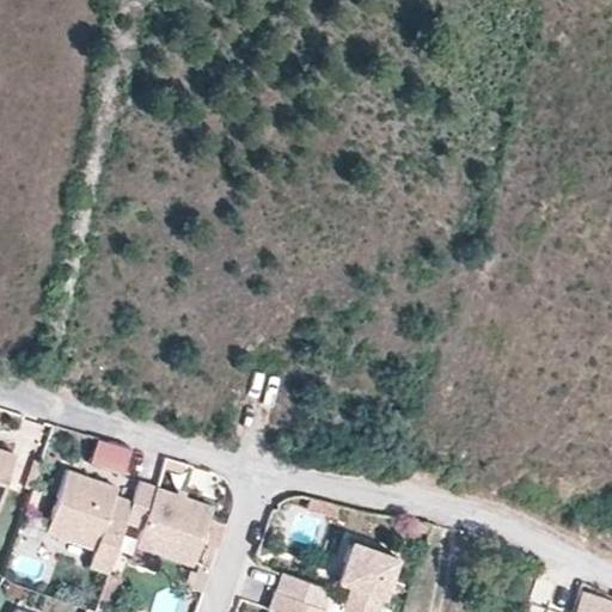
[(105,469),(114,442),(97,436),(89,464),(105,469)]
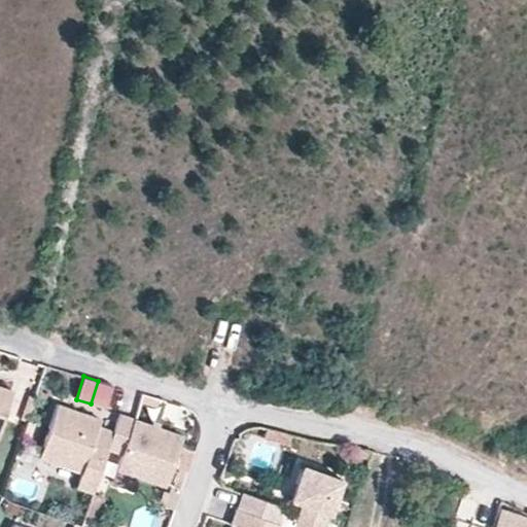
[(105,408),(112,385),(98,381),(91,403),(105,408)]
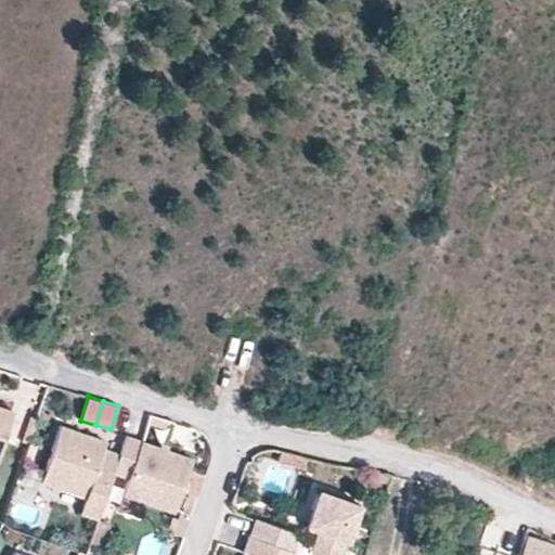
[(0,451),(13,411),(0,405),(0,451)]
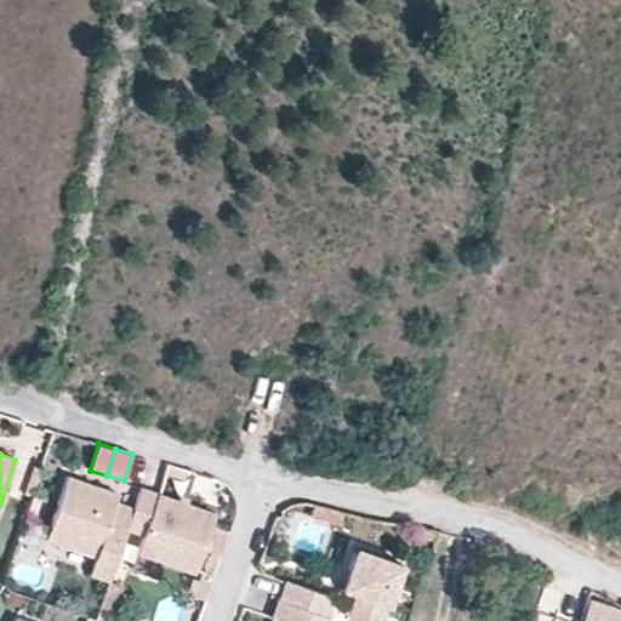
[(186,479),(188,469),(167,463),(165,473),(186,479)]
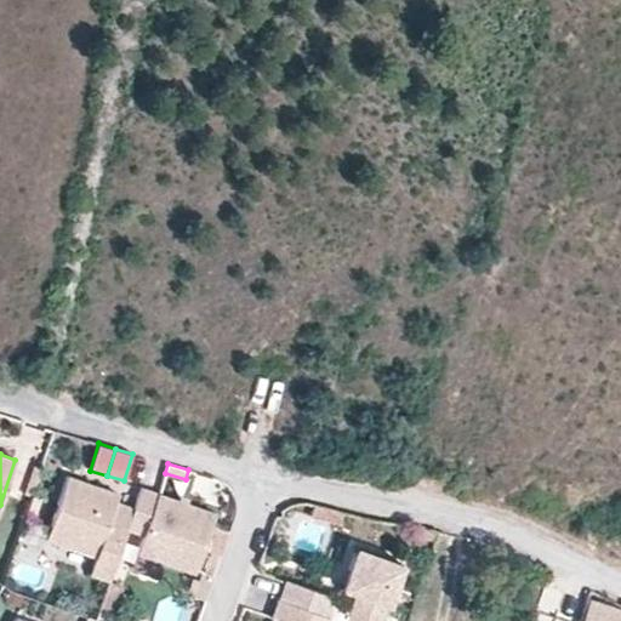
[(108,580),(125,528),(132,507),(115,501),(118,493),(67,474),(45,537),(93,554),(87,573),(108,580)]
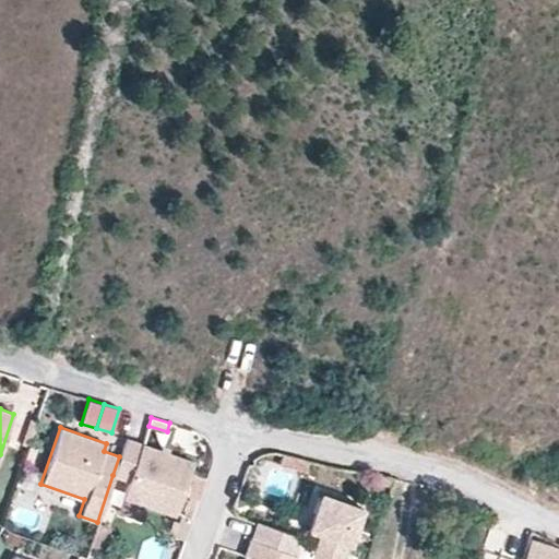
[(126,438),(119,456),(113,475),(128,480),(118,510),(143,519),(147,504),(176,514),(193,462),(126,438)]
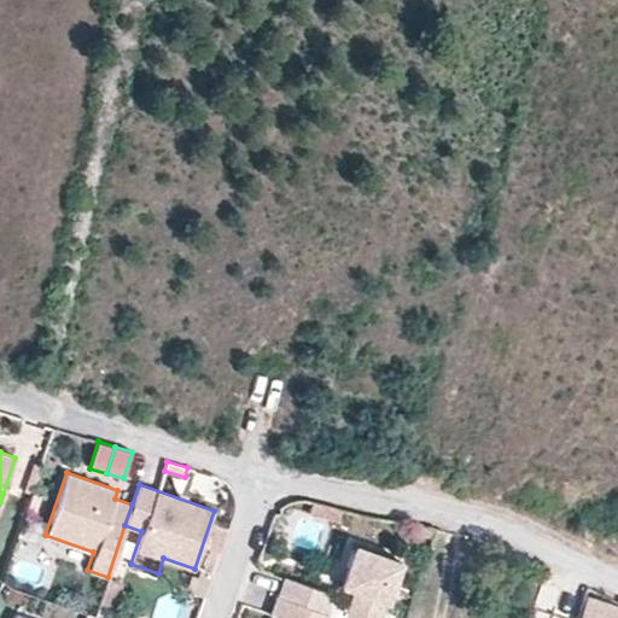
[(313,501),(310,509),(339,518),(342,508),(313,501)]
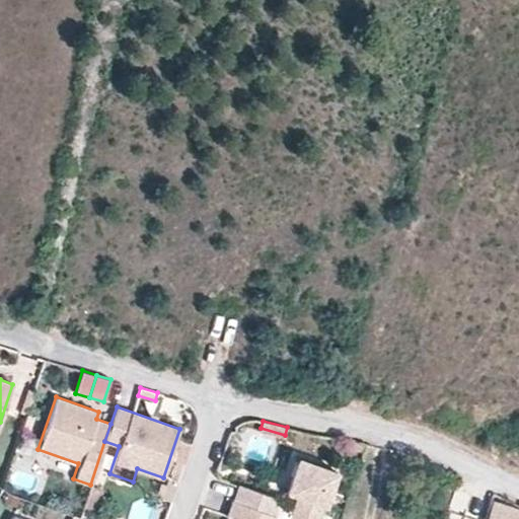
[(183,463),(191,443),(181,440),(174,460),(183,463)]
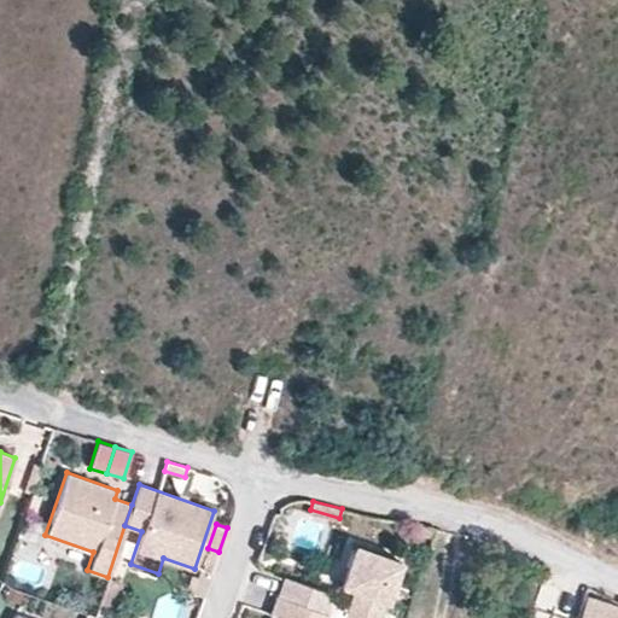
[(342,617),(378,617),(400,559),(354,543),(339,584),(354,589),(347,608),(332,604),(327,594),(284,578),(278,596),(327,613),(342,617)]
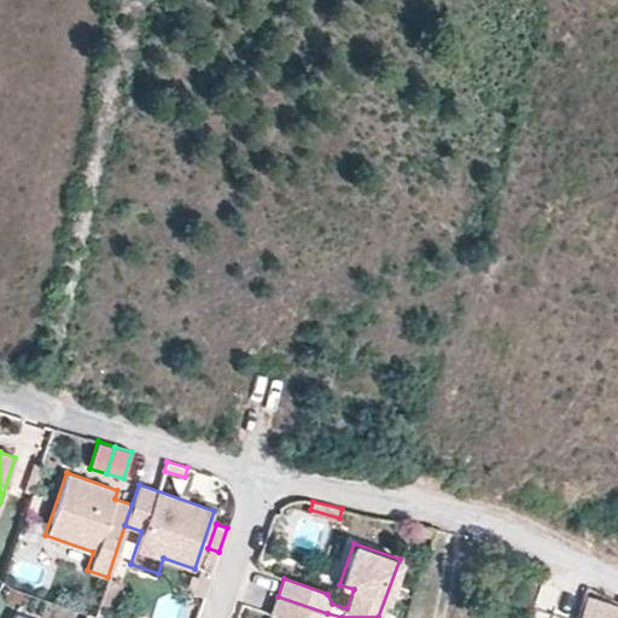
[(211,572),(219,552),(209,548),(203,569),(211,572)]
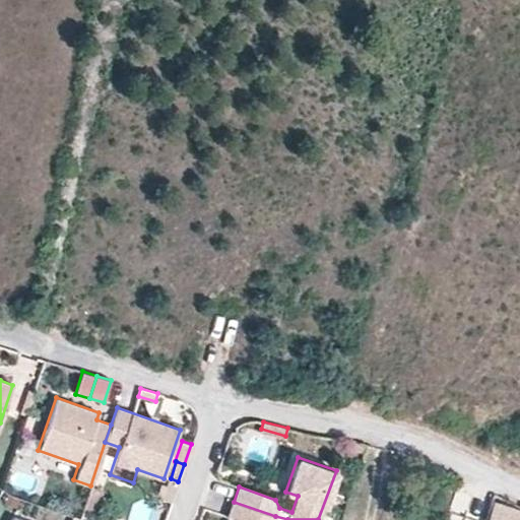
[(171,502),(178,481),(168,477),(166,484),(161,483),(156,497),(171,502)]
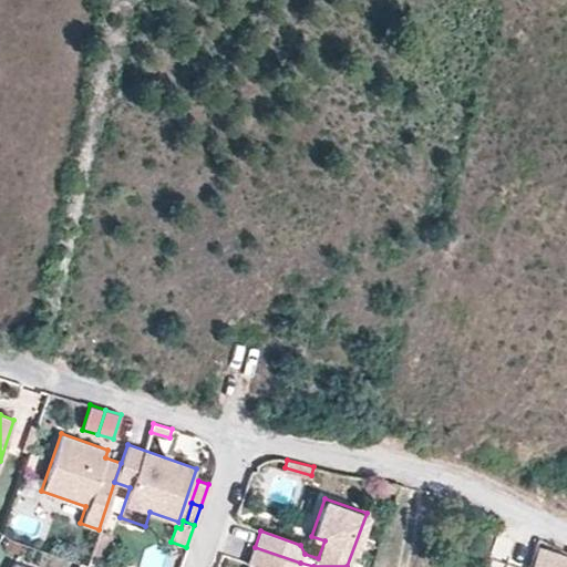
[(103,558),(112,534),(99,529),(90,554),(103,558)]
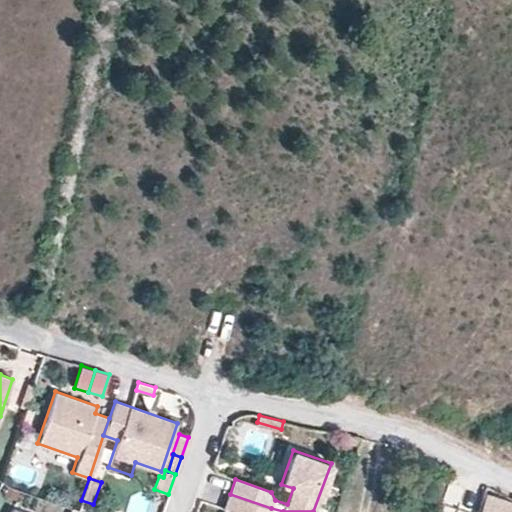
[(511,511),(511,501),(484,493),(477,511),(511,511)]
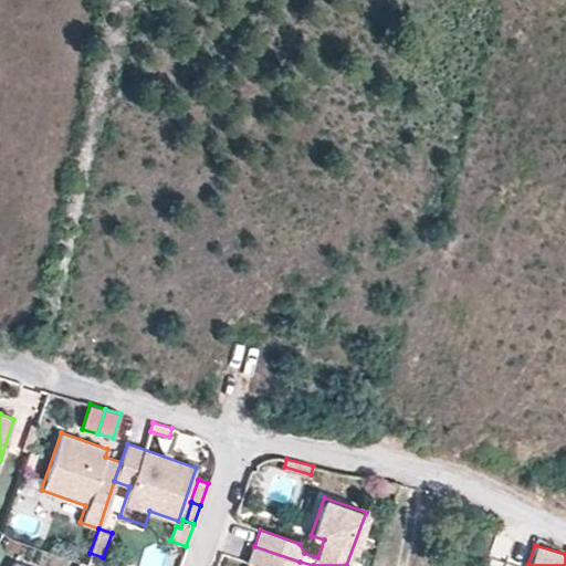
[(297,565),(300,562),(254,546),(248,563),(254,565),(253,565),(297,565)]
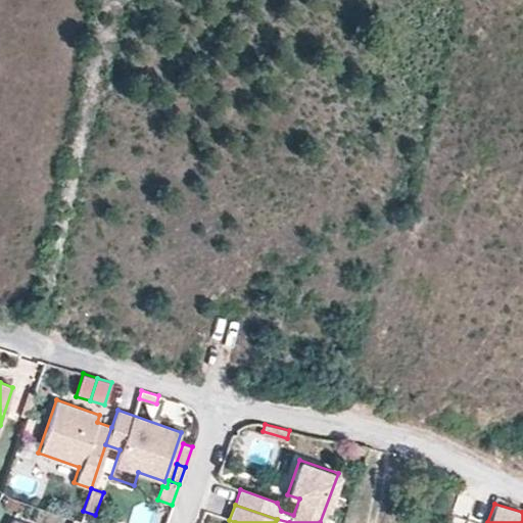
All buildings are outlined.
